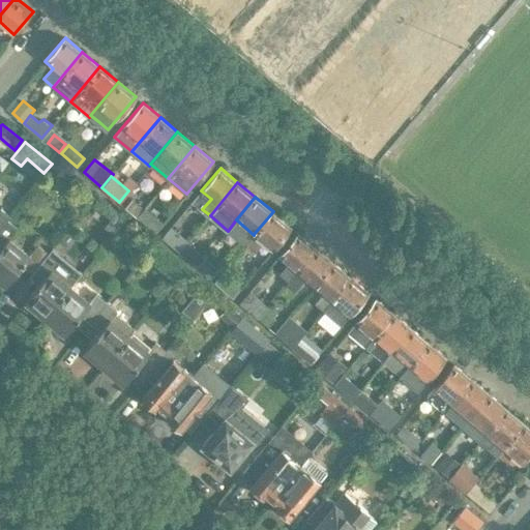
[(131,199),(124,207),(136,216),(143,207),(131,199)]
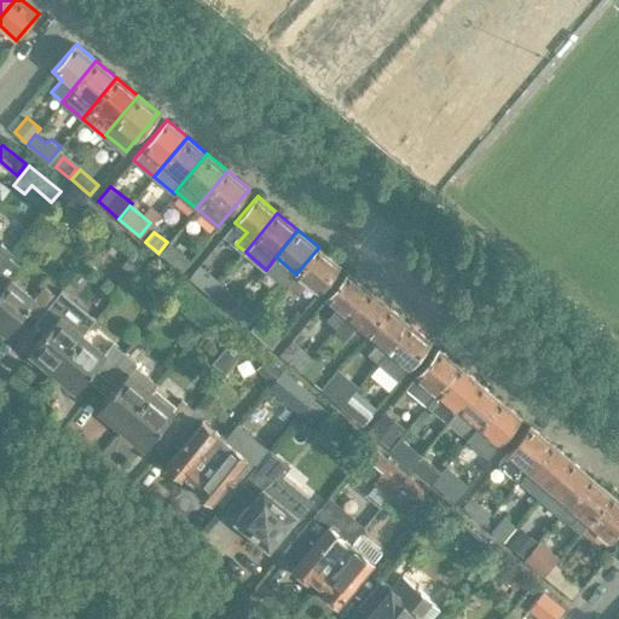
[(190,259),(168,241),(167,242),(158,253),(172,264),(180,271),(190,259)]
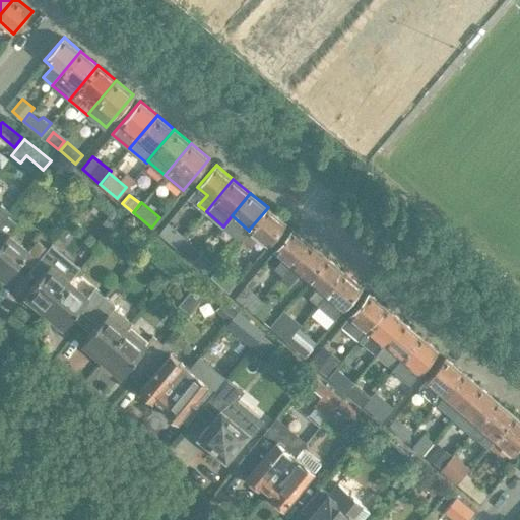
[(249,230),(249,231),(241,240),(250,247),(257,238),(266,245),(285,222),(268,207),(249,230)]
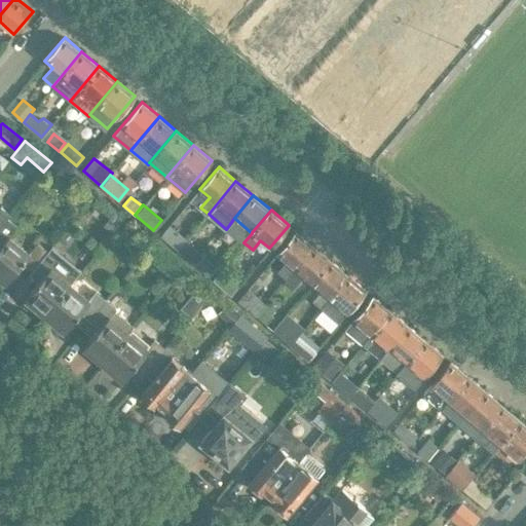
[(8,218),(0,227),(0,243),(1,245),(0,246),(0,274),(7,280),(23,262),(32,270),(48,251),(38,242),(32,251),(11,234),(17,226),(8,218)]
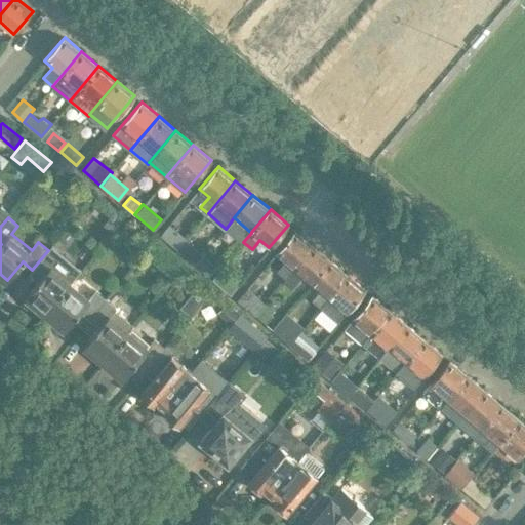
[(187,239),(169,225),(160,236),(177,250),(187,239)]
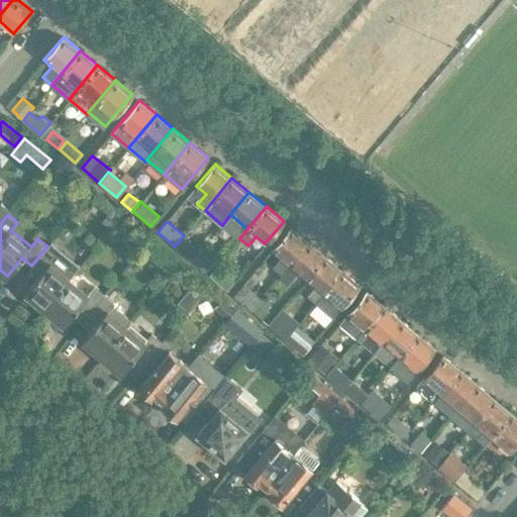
[(196,233),(190,227),(184,235),(175,246),(191,261),(200,250),(189,241),(196,233)]
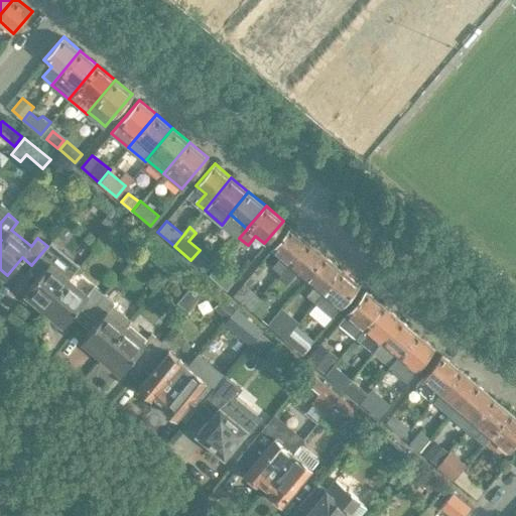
[(290,227),(271,249),(280,256),(272,266),(279,272),(306,240),(290,227)]
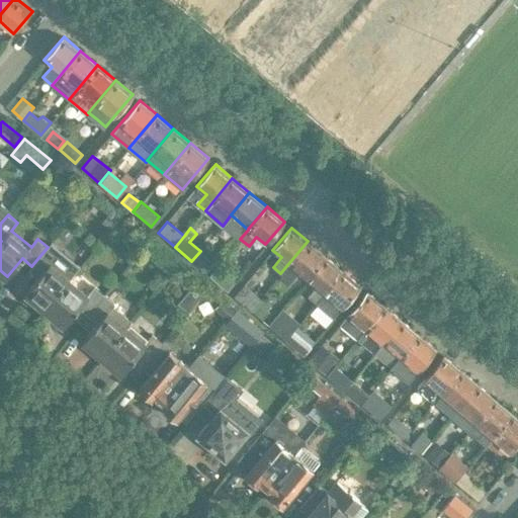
[(326,256),(308,241),(280,273),(290,281),(298,271),(307,278),(326,256)]
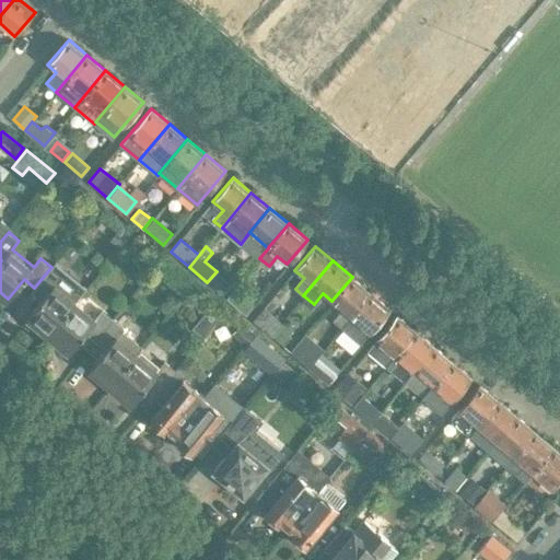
[(76,301),(80,294),(60,278),(62,277),(51,267),(34,288),(44,296),(28,315),(49,333),(76,301)]
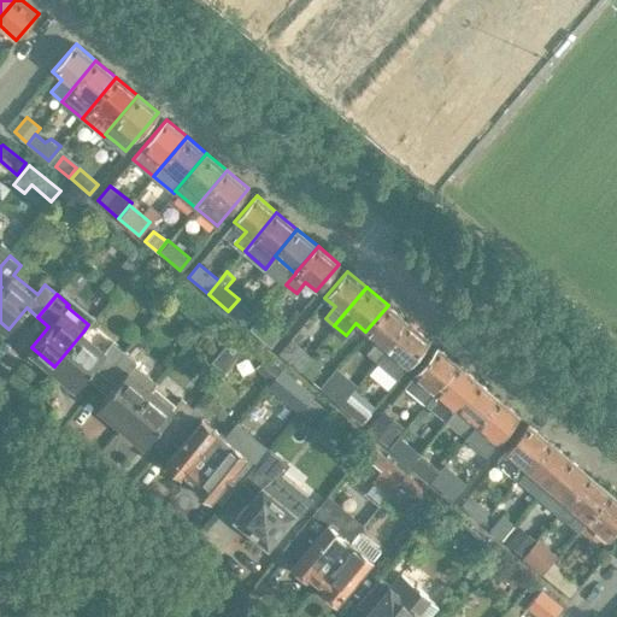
[(388,305),(365,331),(376,341),(366,352),(376,360),(409,323),(388,305)]
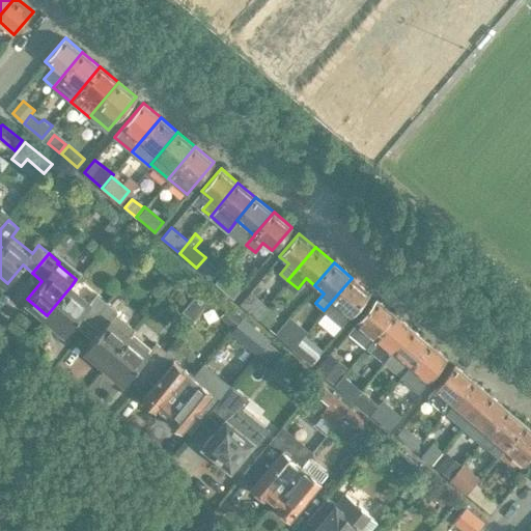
[(208,264),(202,272),(216,283),(222,276),(208,264)]
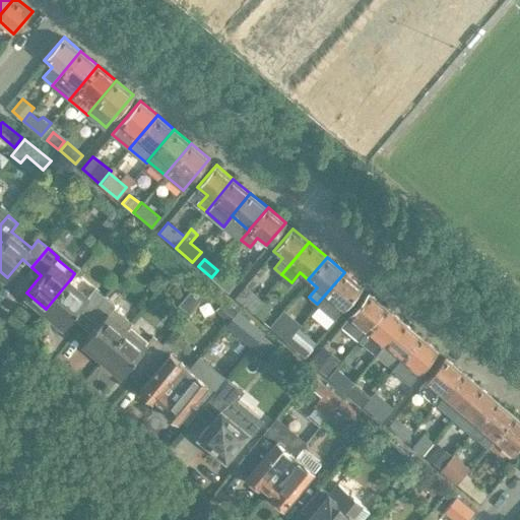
[(228,276),(232,271),(222,264),(217,270),(211,277),(220,285),(228,291),(235,282),(228,276)]
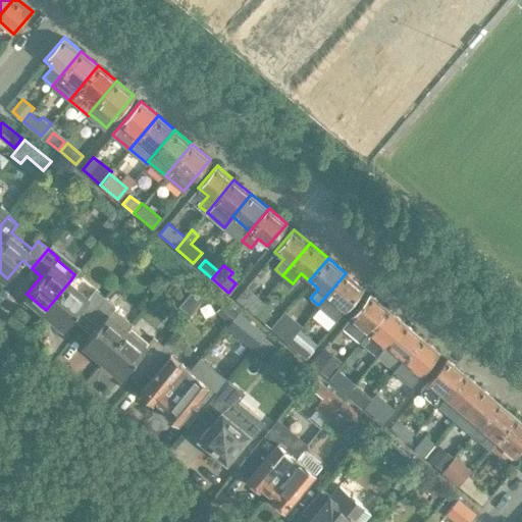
[(346,273),(318,305),(336,320),(363,288),(346,273)]
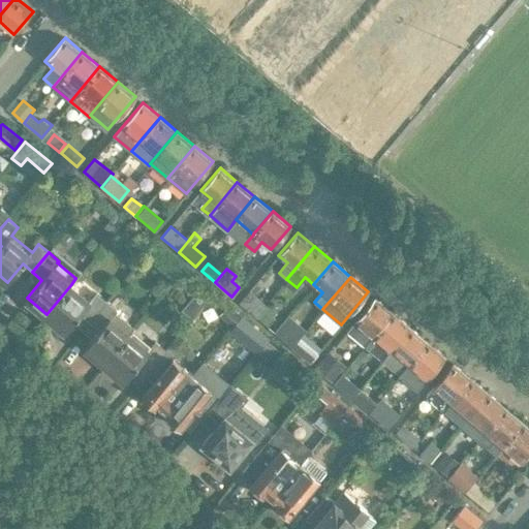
[(71,284),(47,314),(66,331),(82,313),(91,320),(106,301),(97,292),(90,301),(71,284)]
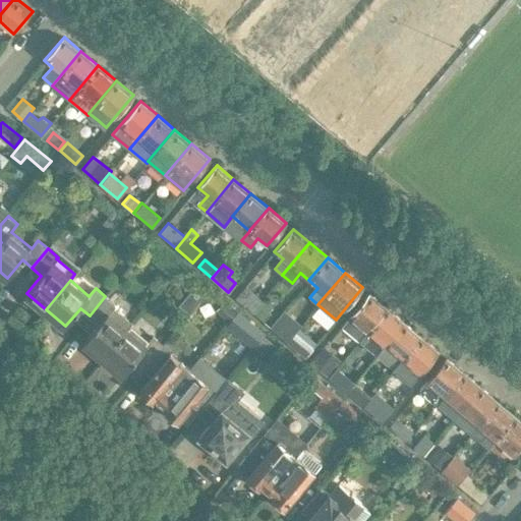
[(251,311),(263,298),(245,285),(235,298),(240,302),(251,311)]
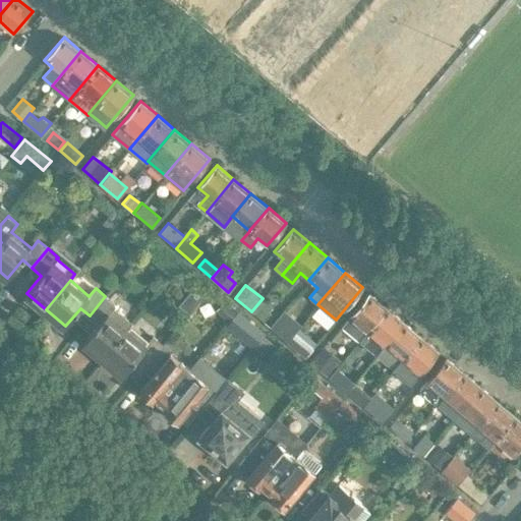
[(195,286),(180,304),(189,312),(205,293),(195,286)]
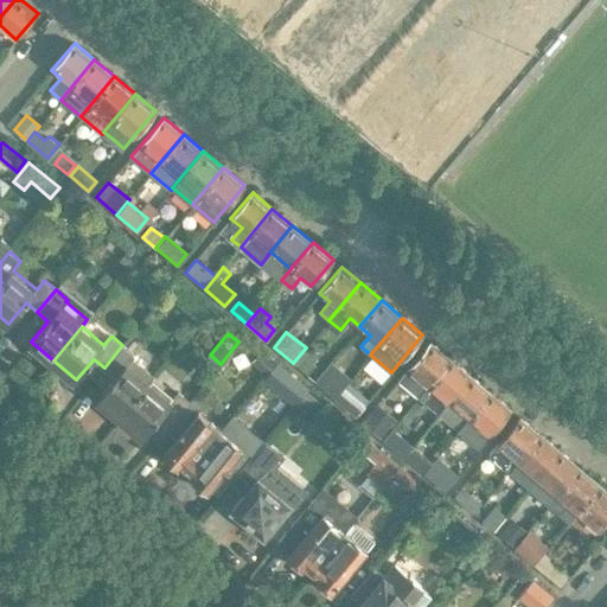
[(421,394),(451,358),(430,342),(409,368),(411,370),(403,378),(421,394)]
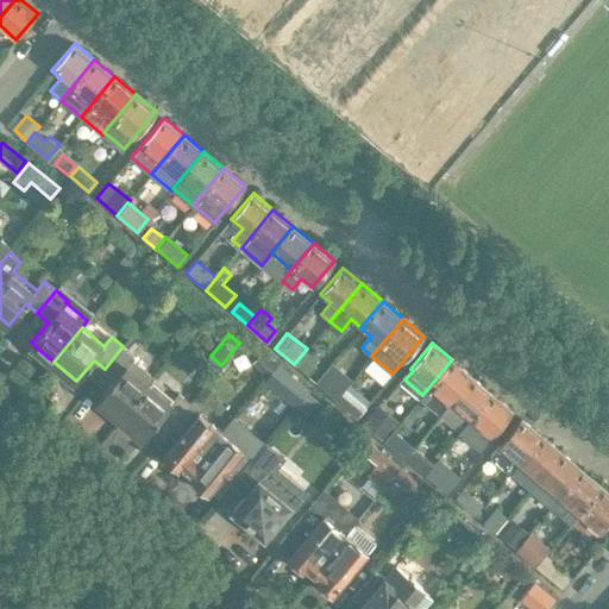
[(120,418),(149,383),(155,377),(133,359),(136,357),(123,346),(105,369),(115,378),(99,400),(120,418)]
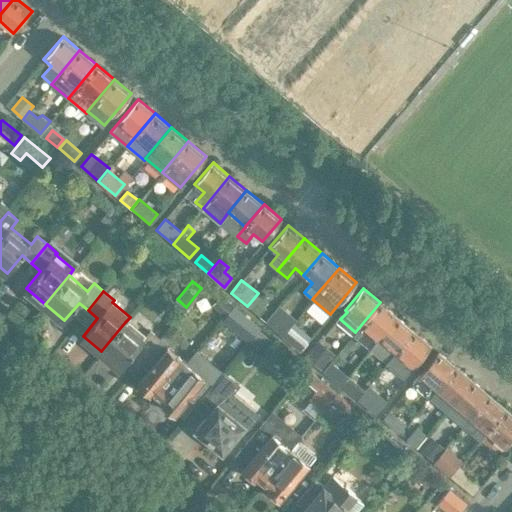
[(259,294),(258,293),(247,306),(260,317),(267,308),(264,306),(268,301),(260,293),(259,294)]
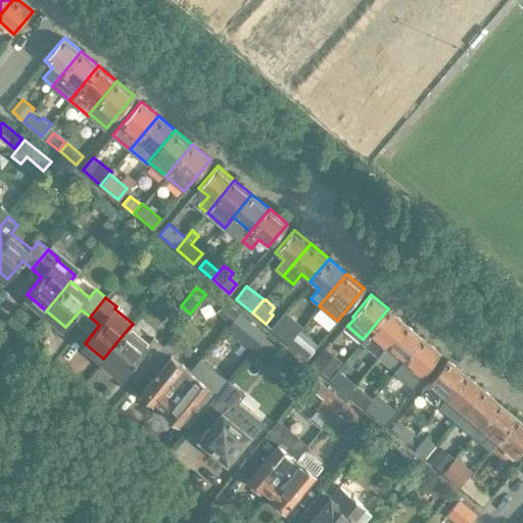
[(237,313),(223,300),(217,308),(230,321),(237,313)]
